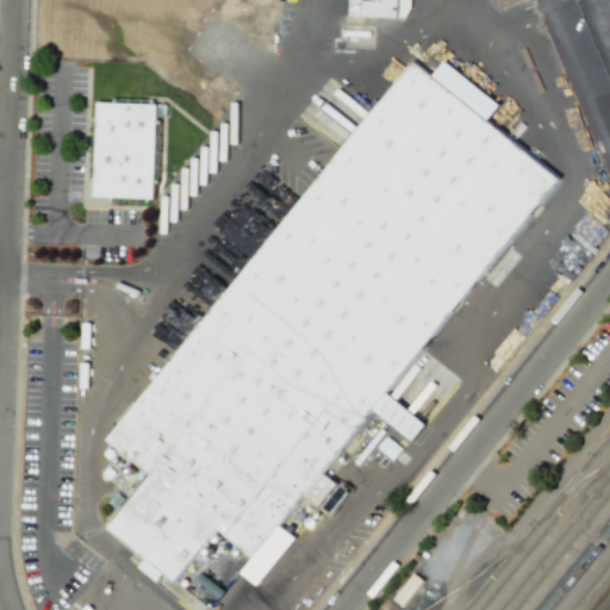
[(399,14),(398,17),(352,14),(352,0),(412,0),(412,7),(406,16),(399,14)]
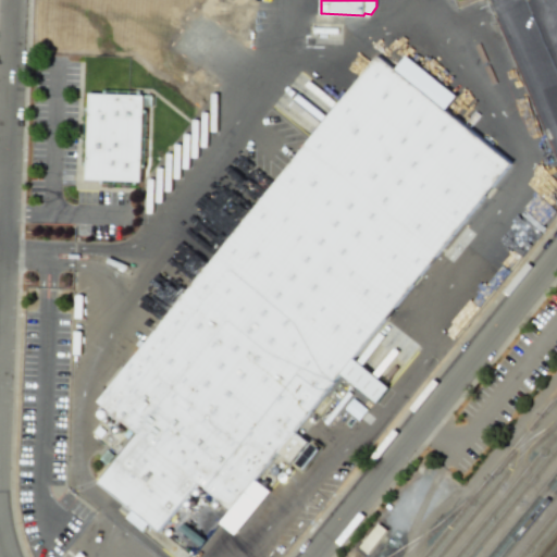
[(279,452),(232,510),(200,485),(162,532),(102,483),(140,436),(97,401),(379,54),(396,69),(407,54),(457,95),(446,109),(514,163),(355,359),(390,387),(378,403),(342,374),(295,432),(320,452),(304,471),(279,452)]
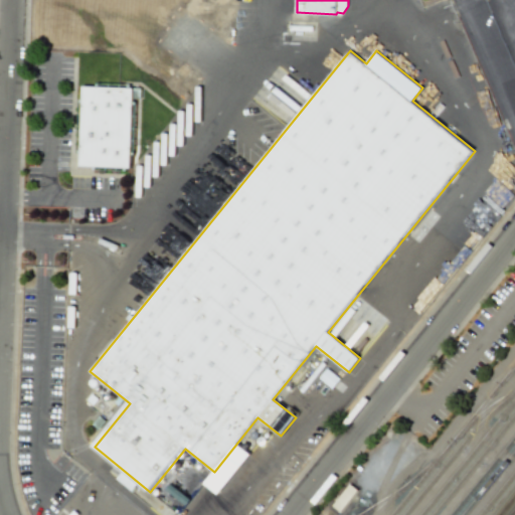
[(132,101),(136,101),(134,155),(130,155),(130,163),(130,167),(127,167),(127,170),(93,169),(92,169),(92,166),(78,165),(79,153),(76,152),(78,99),(81,99),(81,86),(95,86),(96,82),(120,83),(124,83),(130,84),(130,88),(138,88),(141,88),(141,99),(138,98),(132,98),(132,101)]
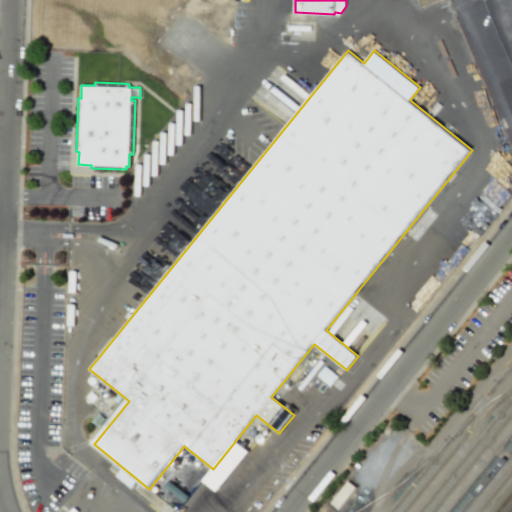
[(440,280),(429,275),(425,283),(436,288),(440,280)]
